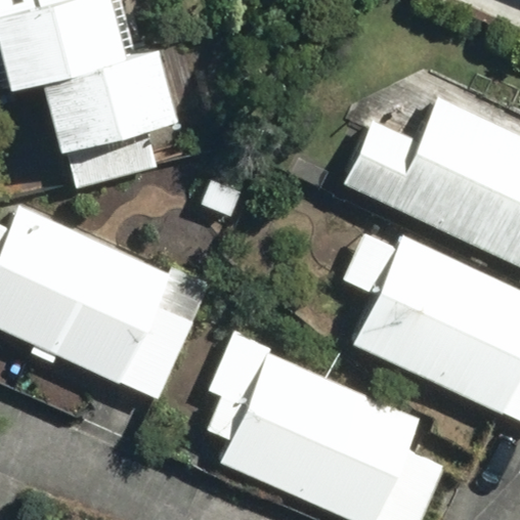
[(0,0),(0,71),(5,91),(40,82),(57,153),(66,150),(75,187),(159,166),(149,128),(175,122),(157,46),(135,51),(122,0),(0,0)]
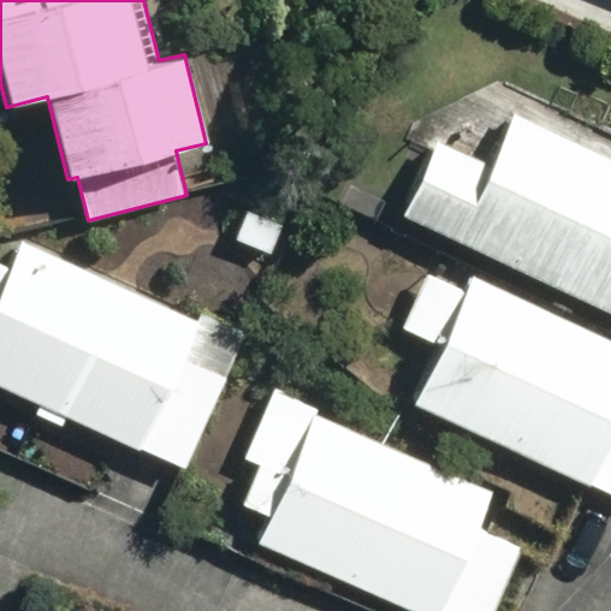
[(438,141),(403,217),(610,313),(610,158),(516,114),(492,165),(438,141)]
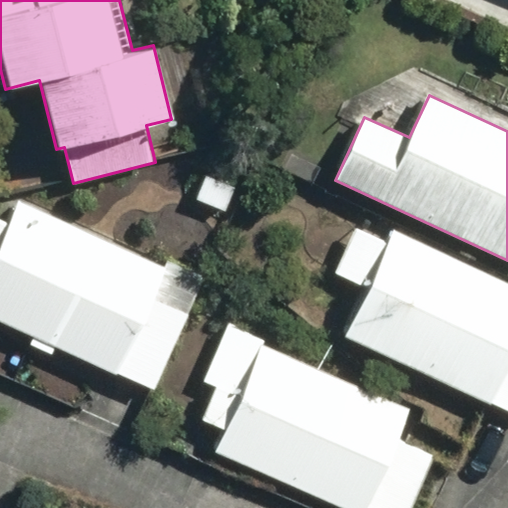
[(0,322),(118,376),(119,375),(155,392),(208,278),(167,259),(164,265),(21,200),(10,223),(0,218),(0,322)]
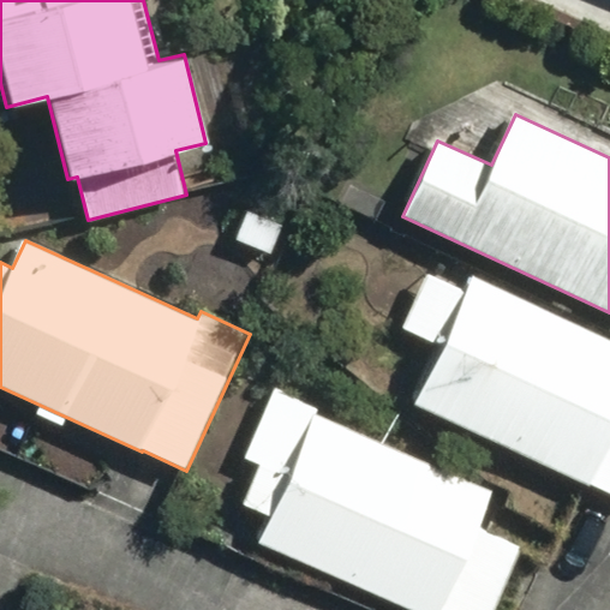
[(465,291),(431,274),(404,330),(438,347),(412,401),(609,496),(609,340),(473,274),(465,291)]
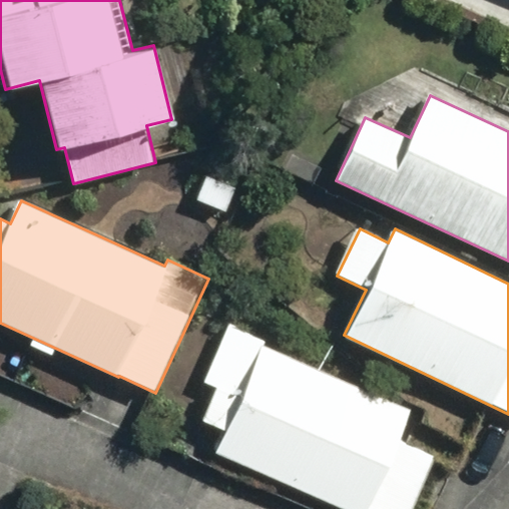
[(267,342),(229,325),(203,384),(214,389),(200,422),(224,432),(215,452),(346,508),(416,508),(439,457),(400,440),(413,411),(265,346),(267,342)]
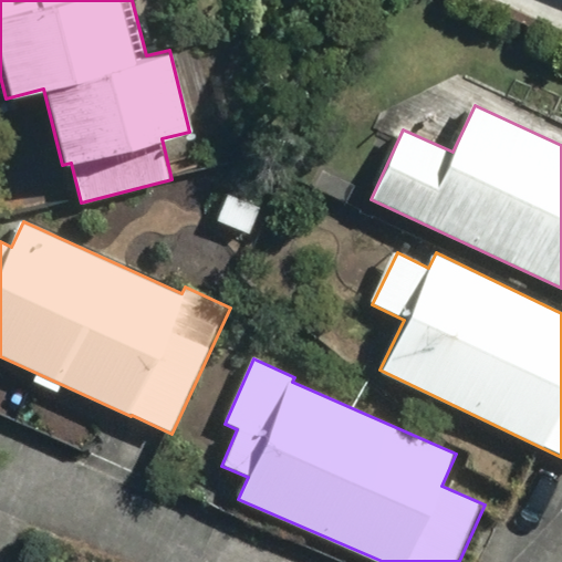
All buildings are outlined.
